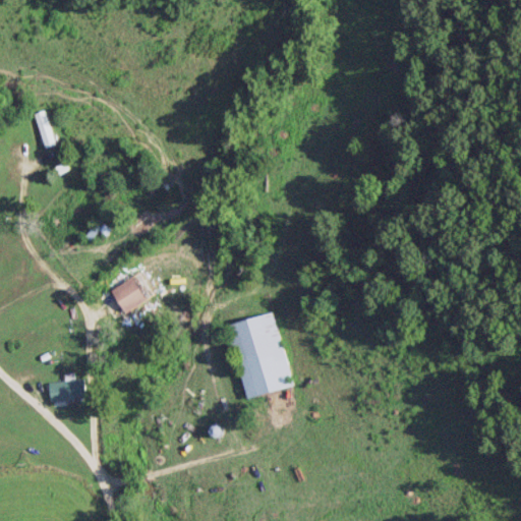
[(55,142),(44,110),(36,113),(46,146),(55,142)]
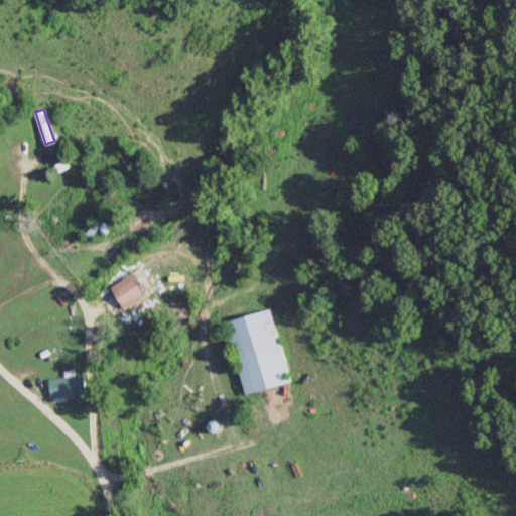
[(106,232),(111,226),(97,216),(85,233),(91,238),(99,226),(106,232)]
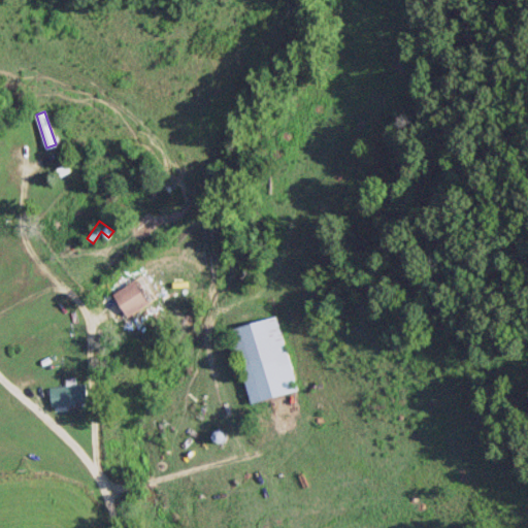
[(114,296),(129,316),(154,297),(138,277),(114,296)]
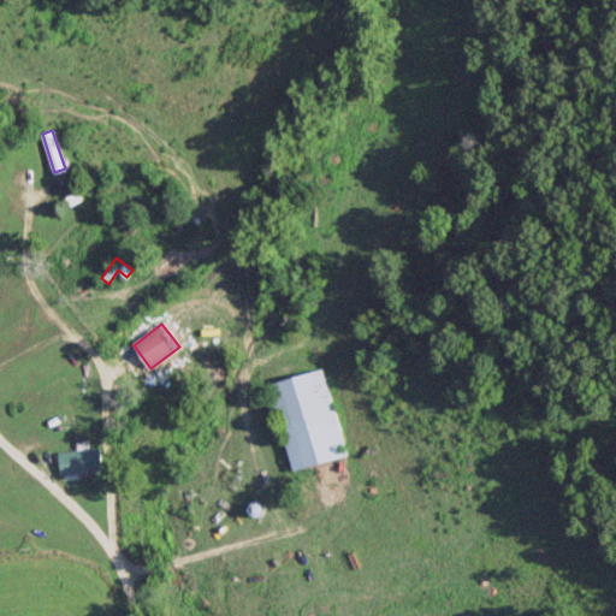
[(268,383),(291,471),(345,456),(323,369),(268,383)]
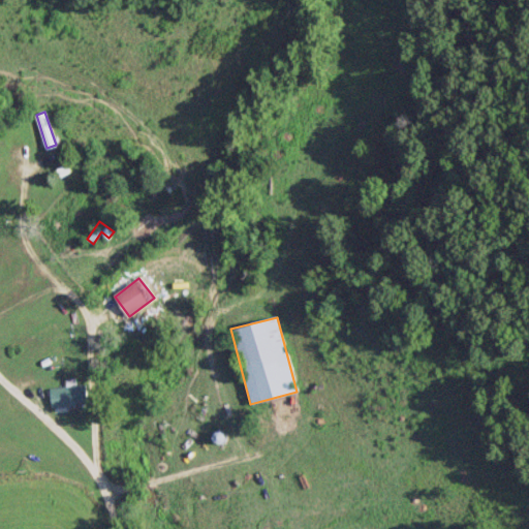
[(50,385),(51,406),(88,405),(87,384),(50,385)]
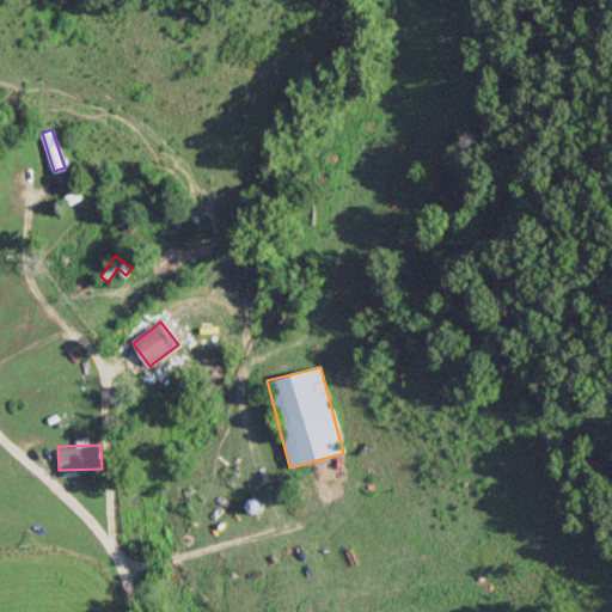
All buildings are outlined.
